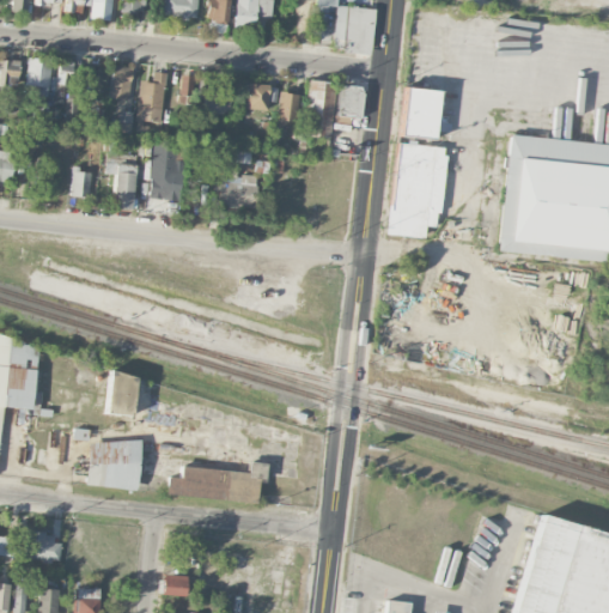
[(12,0),(12,12),(30,13),(30,0),(12,0)]
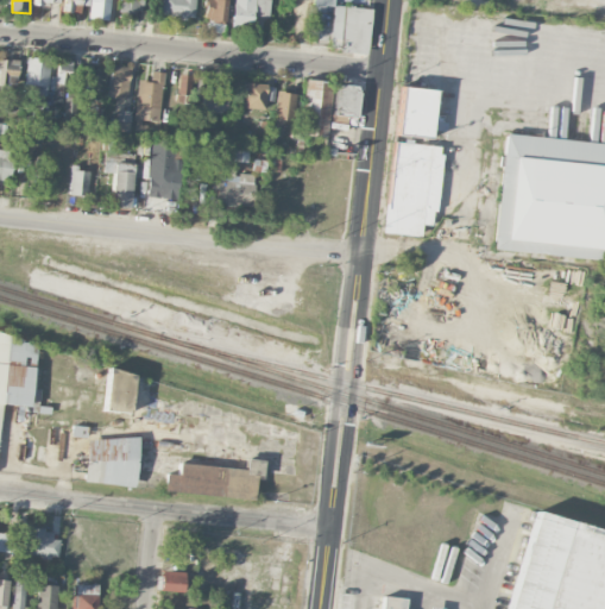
[(64,0),(64,13),(82,13),(83,5),(93,5),(92,0),(64,0)]
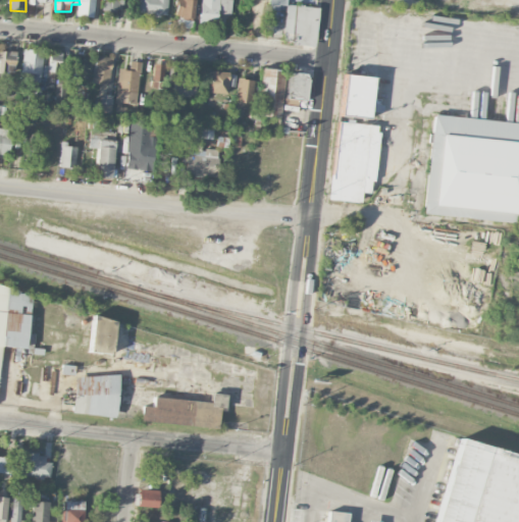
[(80,0),(80,15),(96,17),(96,0),(80,0)]
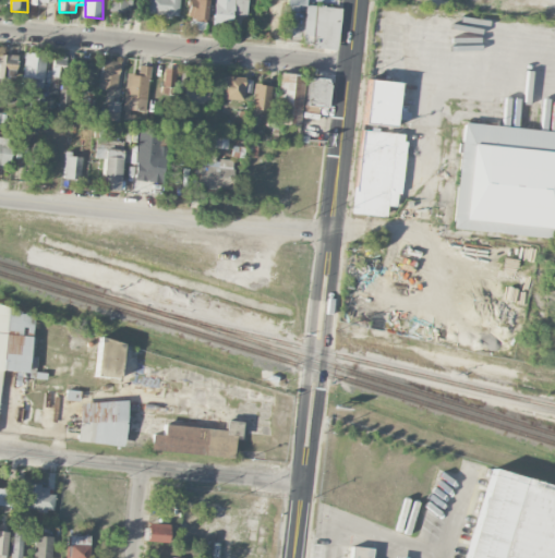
[(151,0),(151,15),(182,16),(182,0),(151,0)]
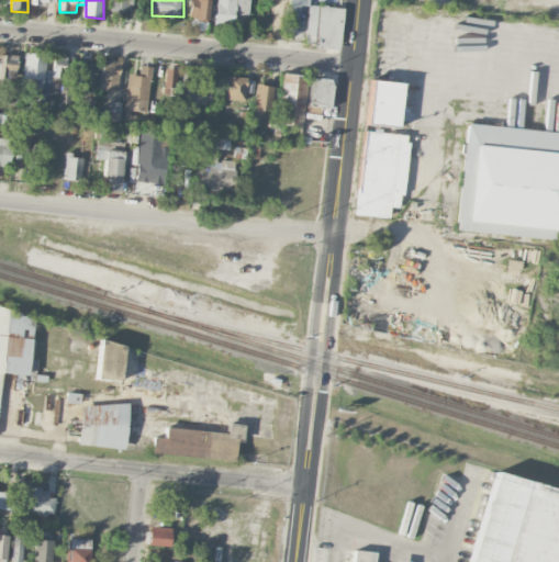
[(193,0),(192,17),(197,18),(194,30),(210,31),(212,0),(193,0)]
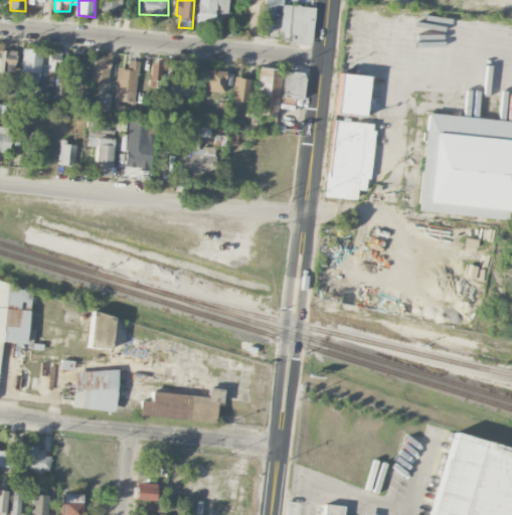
[(200,0),(200,23),(216,23),(216,14),(230,14),(230,0),(200,0)]
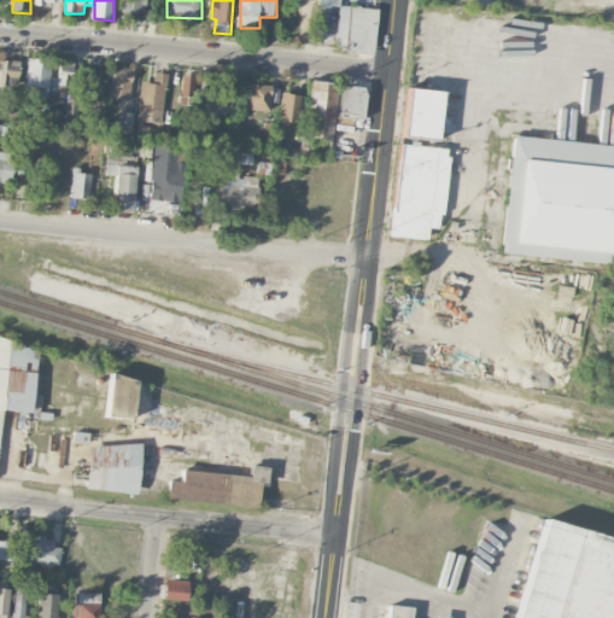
[(343,0),(321,0),(322,10),(343,11),(343,0)]
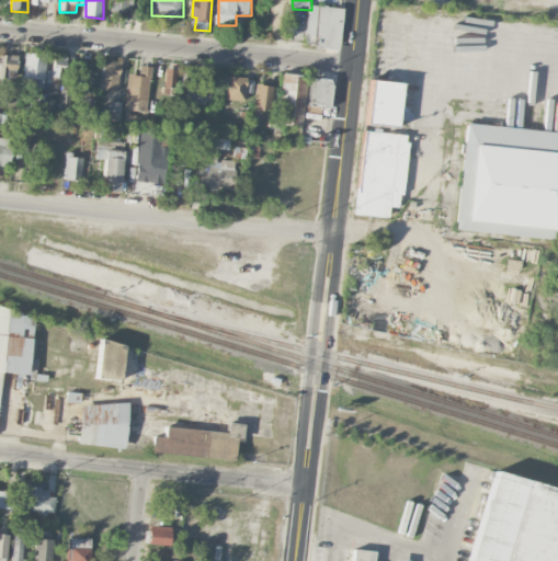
[(308,47),(342,48),(344,8),(309,6),(308,47)]
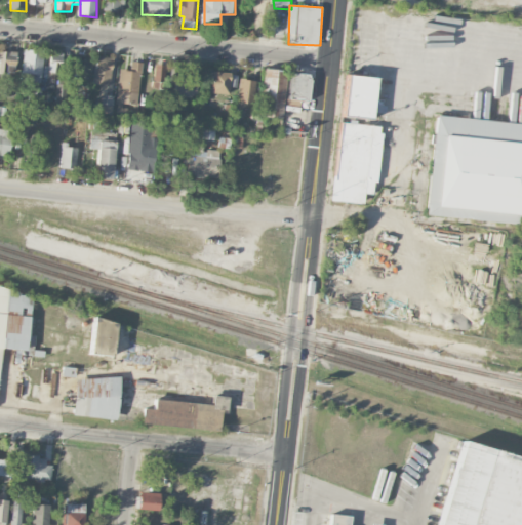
[(46,50),(26,49),(25,80),(49,81),(49,72),(63,73),(63,64),(45,63),(46,50)]
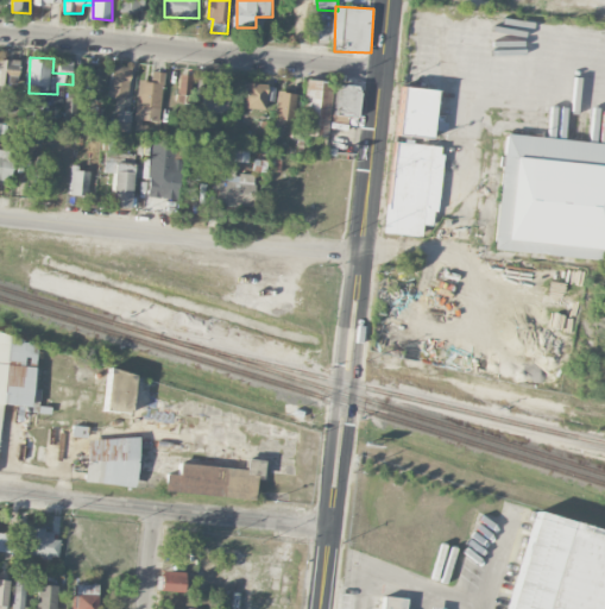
[(21,88),(21,60),(2,60),(1,87),(21,88)]
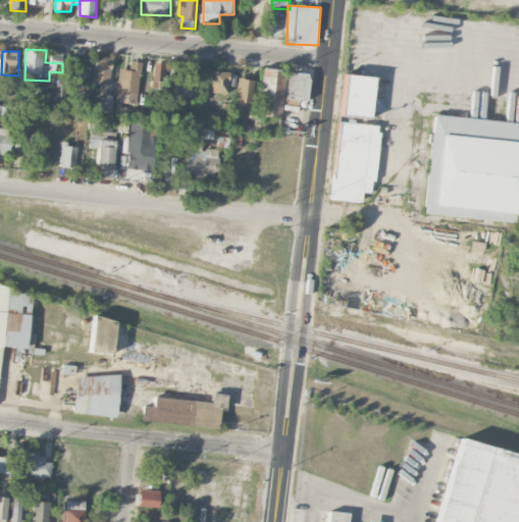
[(111,85),(114,57),(98,55),(95,83),(111,85)]
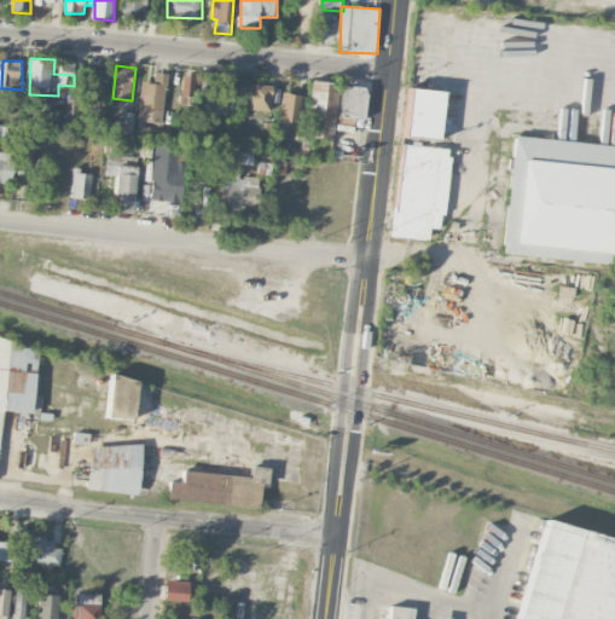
[(166,123),(167,74),(156,73),(156,82),(143,81),(140,122),(166,123)]
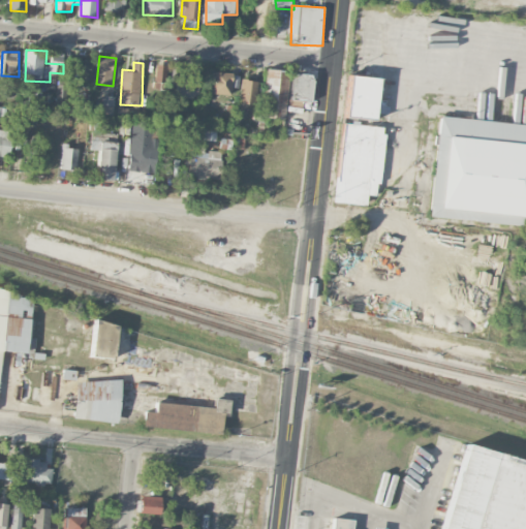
[(166,89),(167,65),(157,64),(156,89),(166,89)]
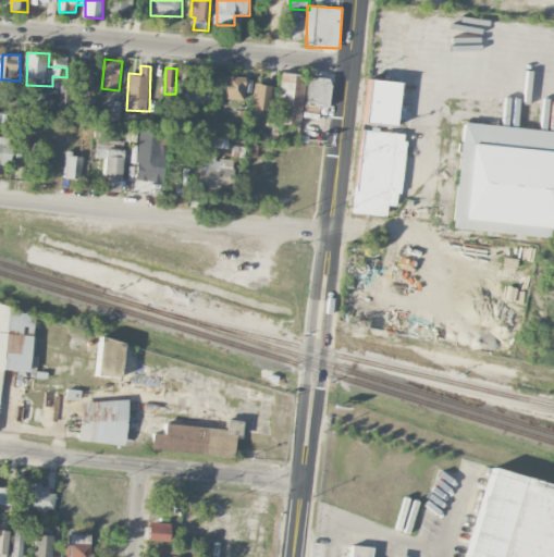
[(279,124),(302,125),(305,74),(282,73),(279,124)]
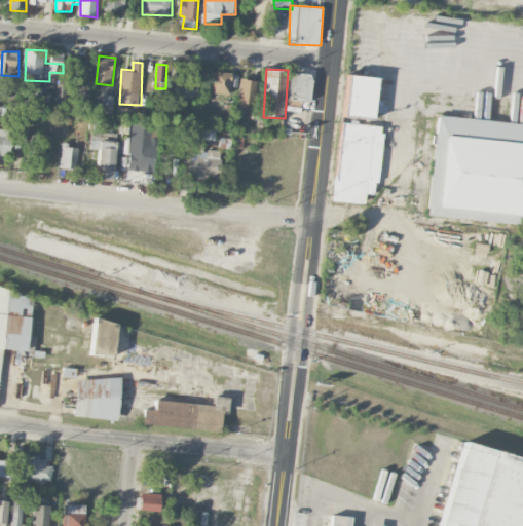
[(213,94),(231,95),(232,72),(214,71),(213,94)]
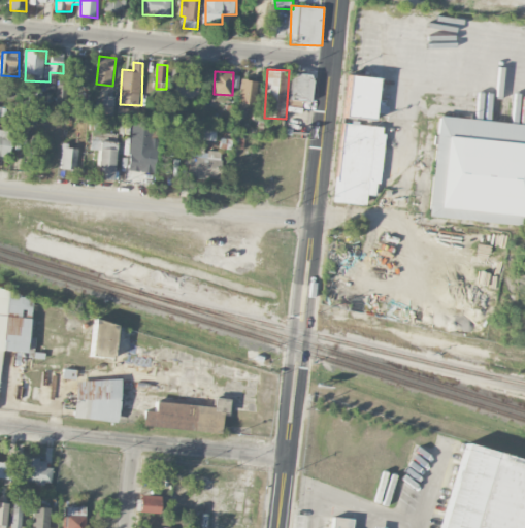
[(312,101),(315,74),(295,72),(293,99),(312,101)]
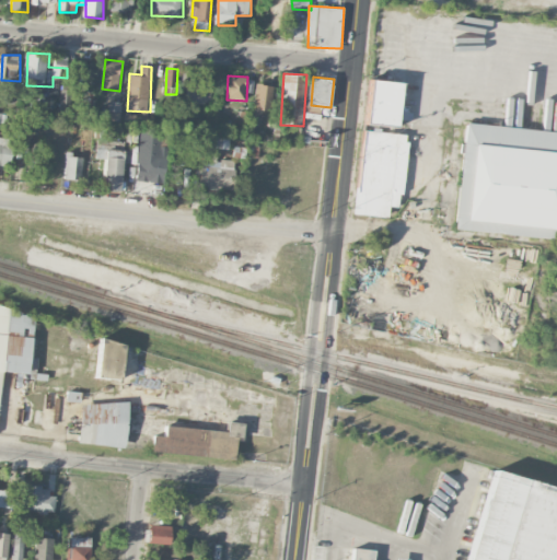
[(357,213),(390,217),(391,201),(403,202),(408,135),(398,133),(403,82),(369,80),(357,213)]
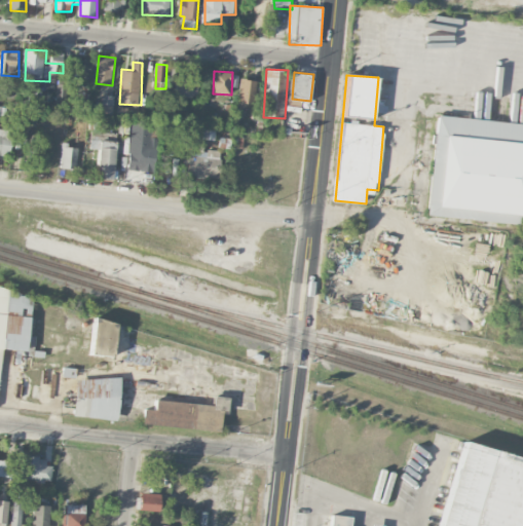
[(177,98),(198,99),(199,77),(178,76),(177,98)]
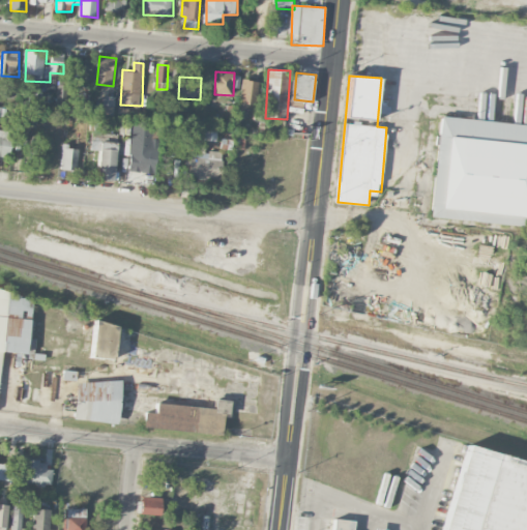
[(260,106),(262,81),(244,80),(242,104),(260,106)]
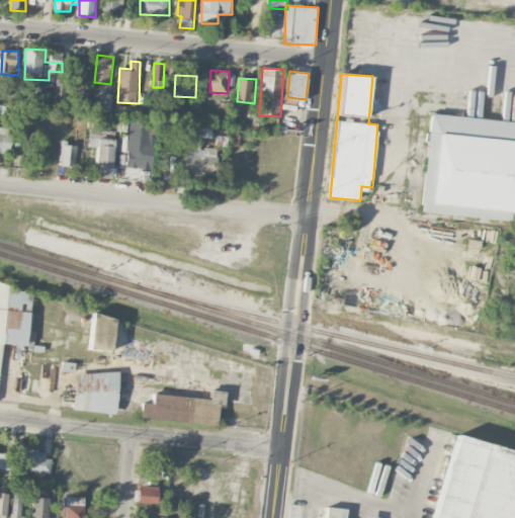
[(68,83),(58,82),(57,111),(67,111),(68,83)]
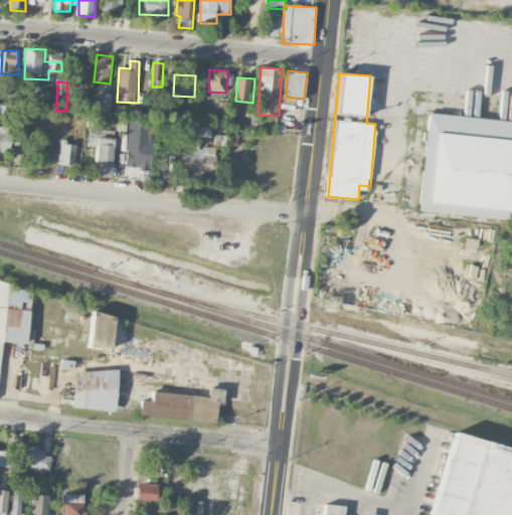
[(112,113),(113,94),(102,94),(101,112),(112,113)]
